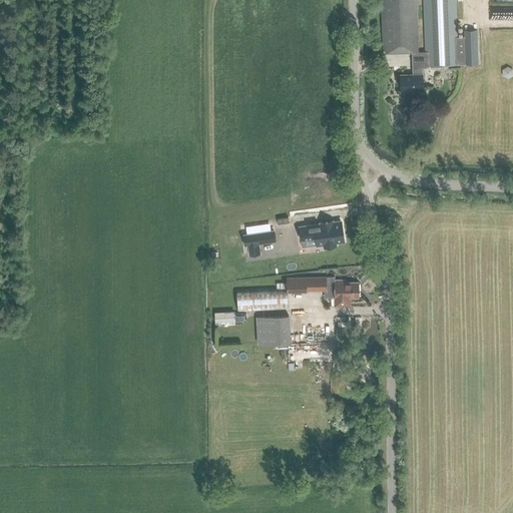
[(454,0),(423,0),(426,53),(418,53),(416,0),(381,0),(383,51),(386,51),(385,55),(412,54),(412,75),(400,75),(401,91),(423,91),(423,68),(427,68),(427,66),(478,64),(476,30),(464,31),(464,37),(456,37),(454,0)]
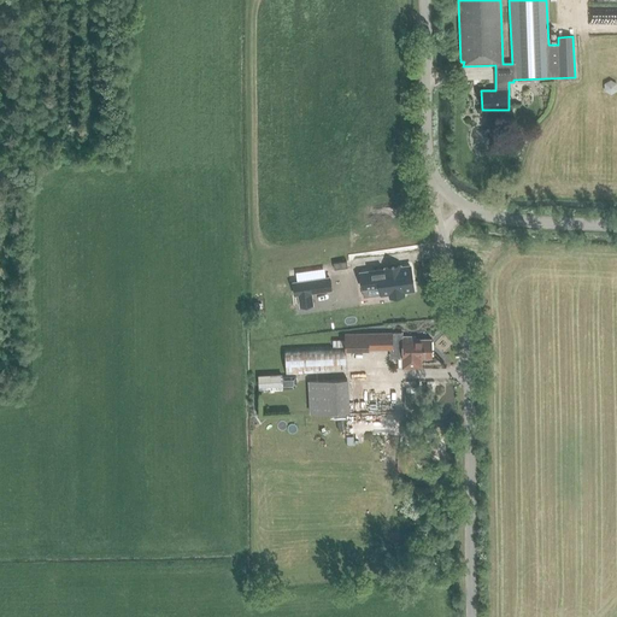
[(604,92),(610,95),(616,92),(616,84),(610,81),(604,84),(604,92)]
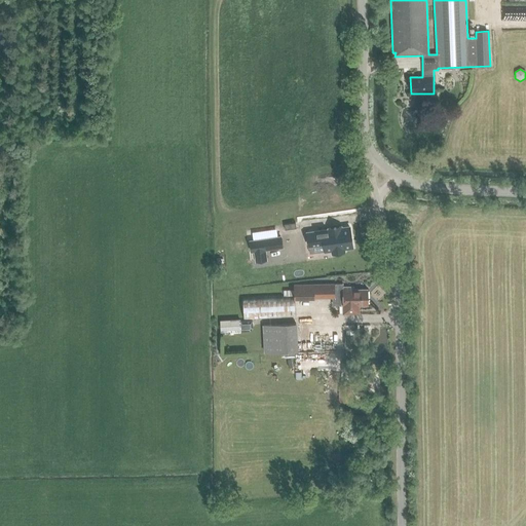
[(332,231),(309,233),(311,247),(326,245),(327,252),(334,252),(335,254),(346,253),(346,250),(354,249),(352,228),(343,229),(343,228),(332,229),(332,231)]
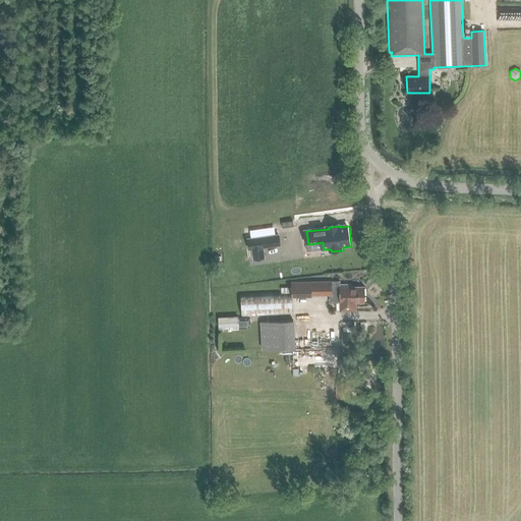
[(276,230),(245,234),(246,244),(249,243),(250,253),(261,252),(259,242),(277,240),(276,230)]
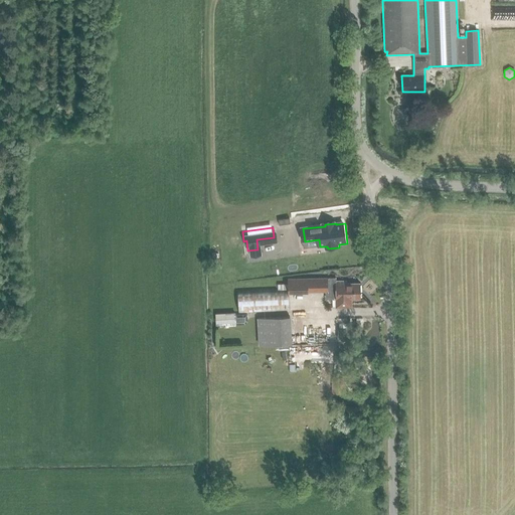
[(312,259),(310,246),(296,247),(297,261),(312,259)]
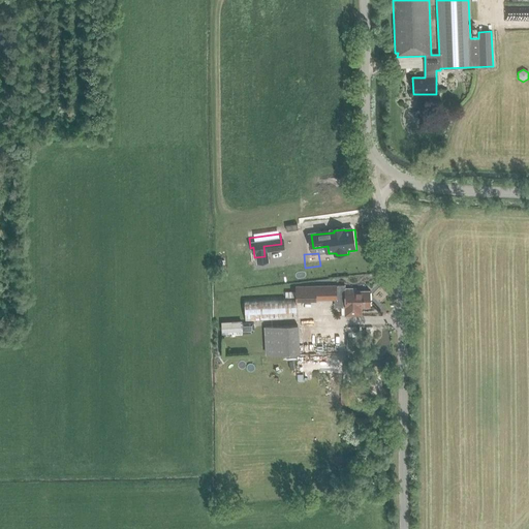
[(344,285),(294,285),(296,292),(296,301),(316,301),(336,300),(336,306),(341,306),(341,307),(344,307),(344,315),(347,315),(347,316),(358,315),(361,315),(361,308),(370,308),(370,290),(356,290),(356,288),(344,288),(344,285)]
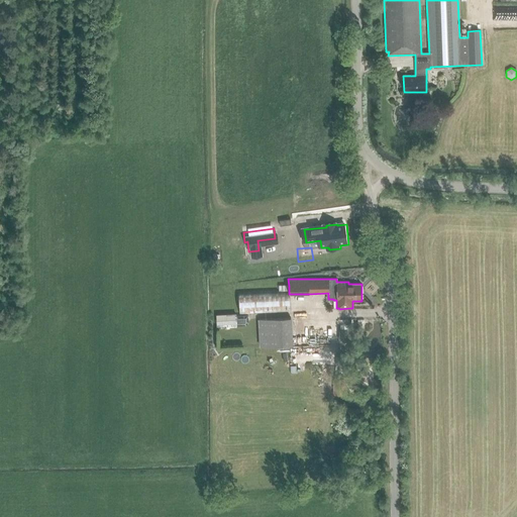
[(289,311),(289,294),(289,286),(279,286),(279,291),(238,293),(239,313),(289,311)]
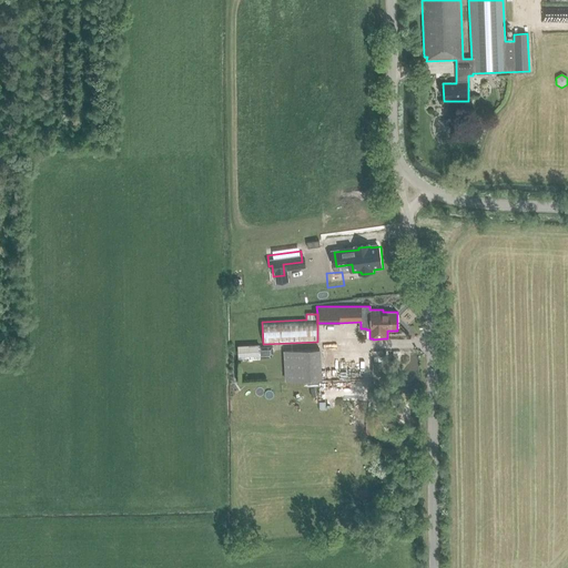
[(270,357),(272,355),(272,347),(259,347),(259,354),(264,358),(270,357)]
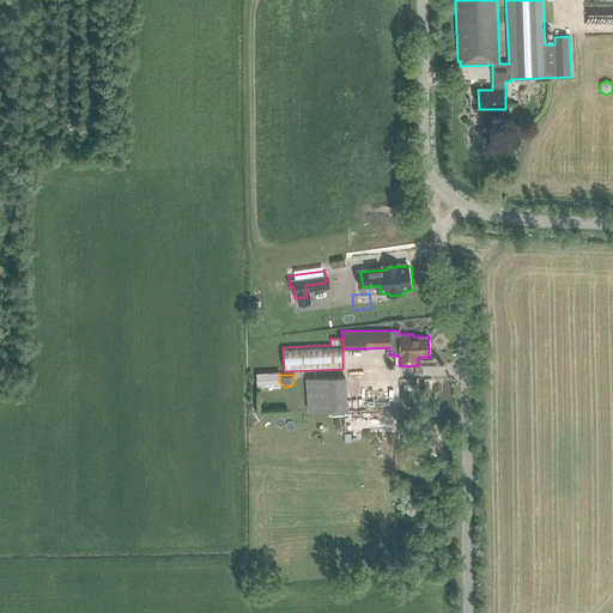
[(345,378),(307,380),(308,411),(346,410),(345,378)]
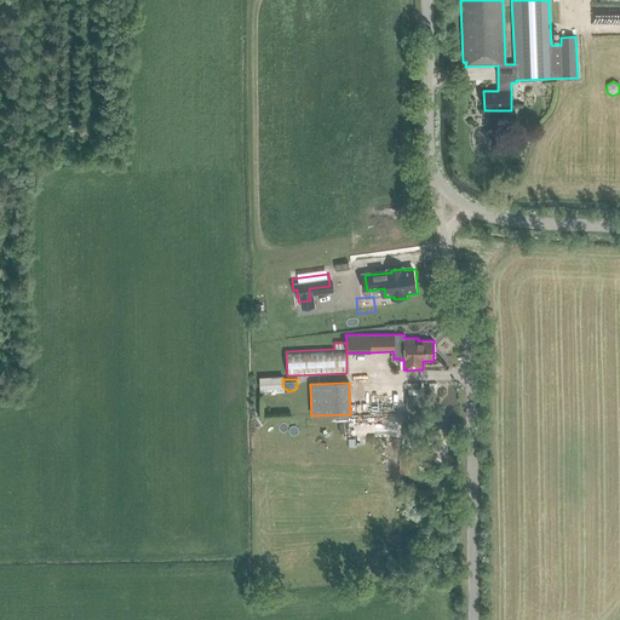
[(413,453),(413,466),(430,465),(429,452),(413,453)]
